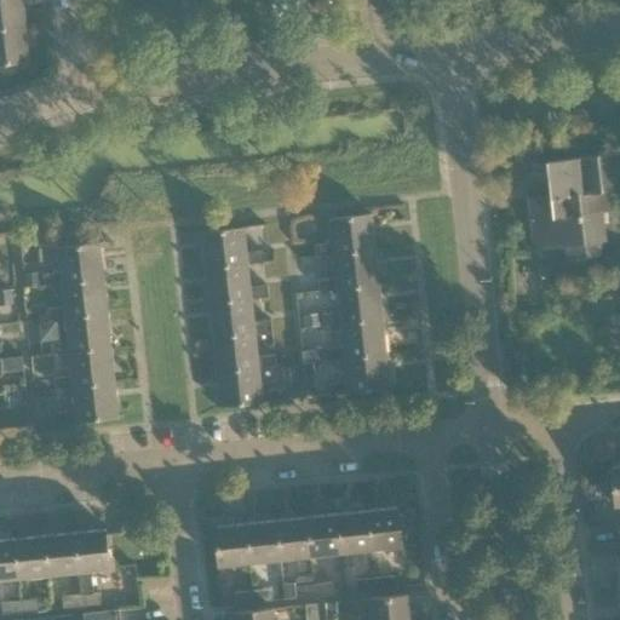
[(0,0),(0,32),(24,29),(22,0),(0,0)]
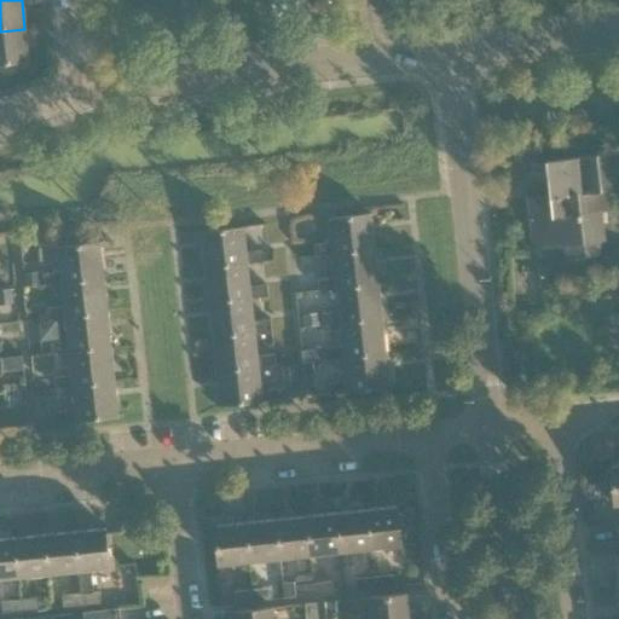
[(24,29),(0,32),(0,67),(28,65),(24,29)]
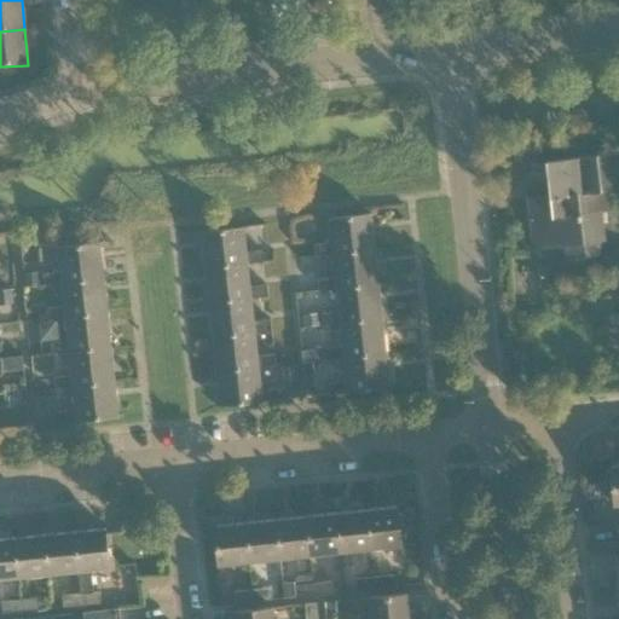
[(601,213),(613,212),(607,155),(547,162),(550,197),(527,200),(532,249),(562,246),(563,260),(599,255),(597,242),(603,241),(601,213)]
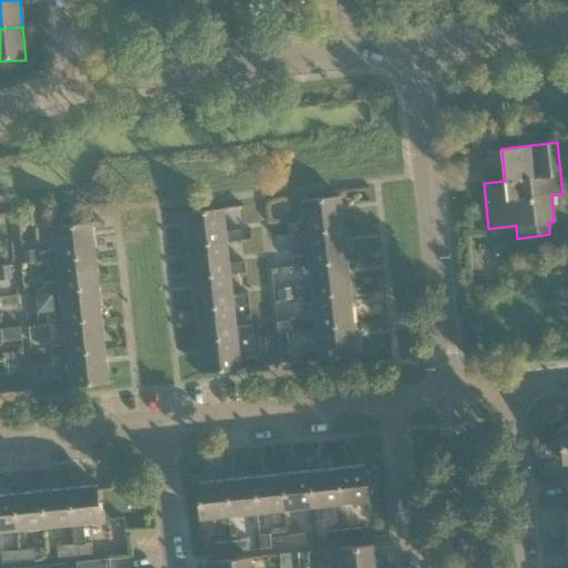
[(302,200),(304,223),(288,225),(290,235),(305,234),(344,230),(340,196),(302,200)]
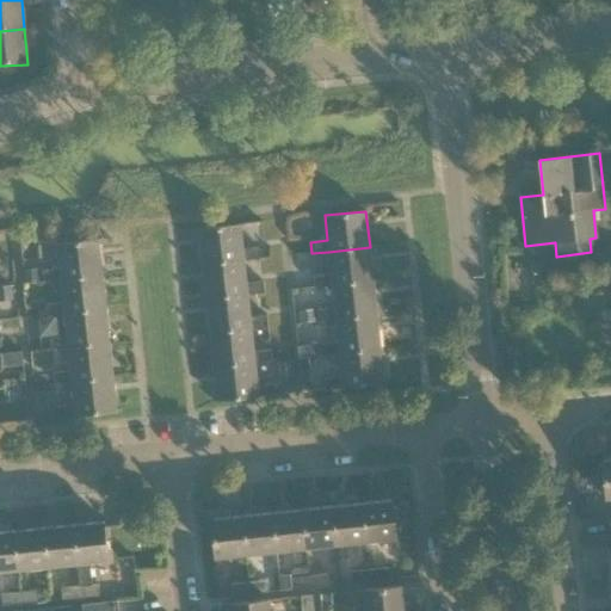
[(198,229),(203,265),(242,260),(259,258),(259,248),(241,250),(239,224),(198,229)]
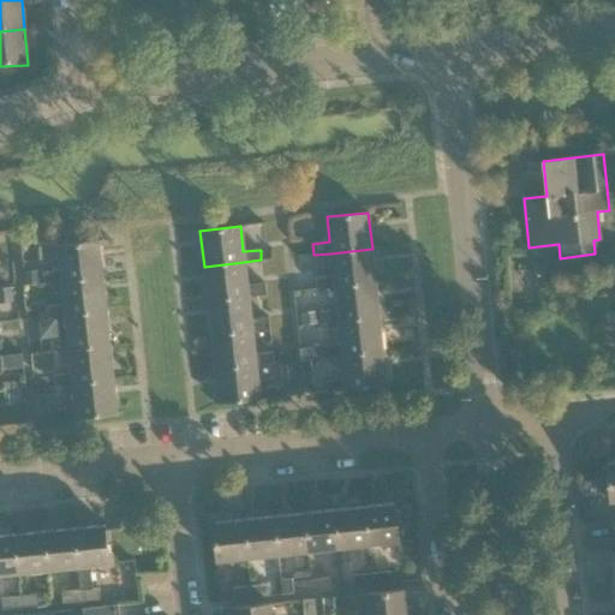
[(43,284),(61,281),(102,276),(99,242),(58,246),(60,270),(42,273),(43,284)]
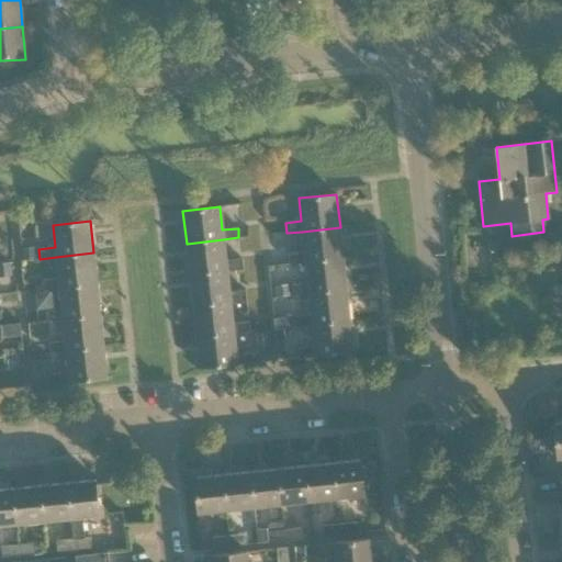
[(343,258),(340,227),(302,232),(304,253),(289,254),(290,263),(304,262),(343,258)]
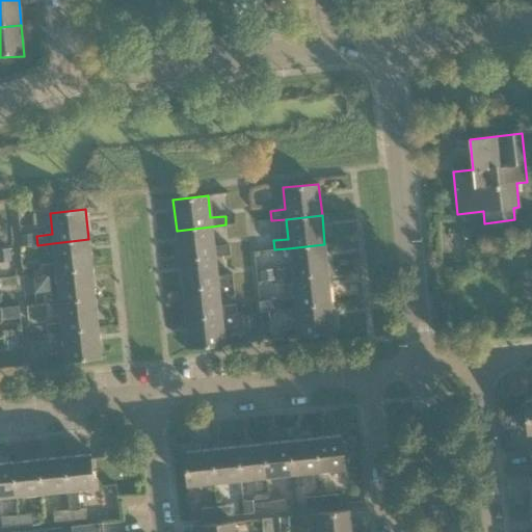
[(213,247),(211,227),(177,231),(180,260),(214,256),(229,255),(228,245),(213,247)]
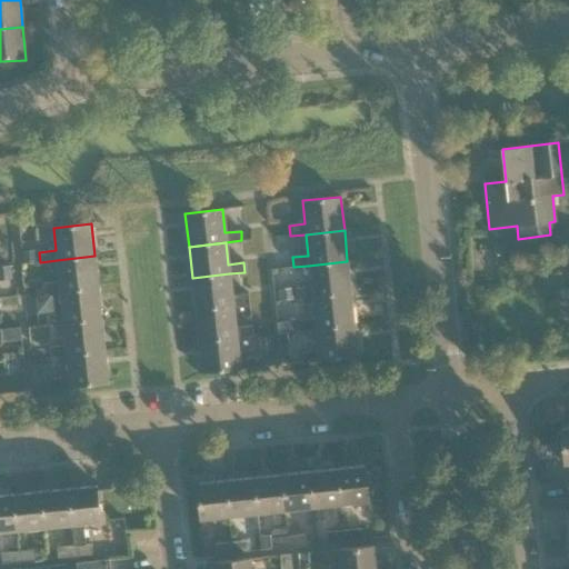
[(23,263),(38,261),(37,250),(22,251),(23,263)]
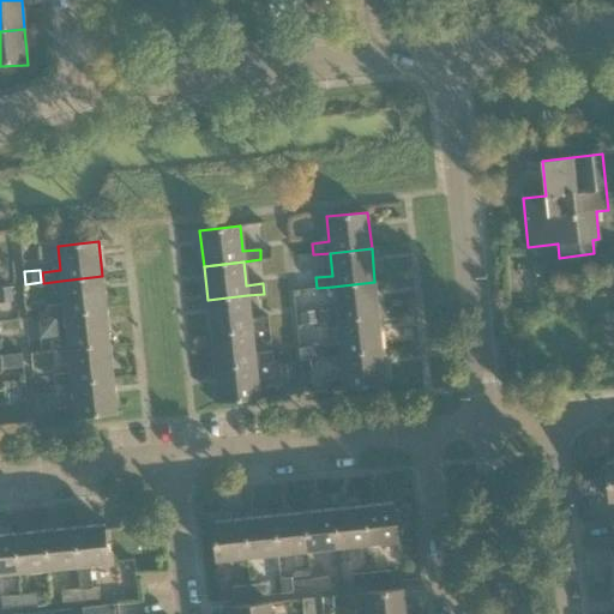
[(48,317),(65,315),(106,311),(102,276),(61,281),(64,304),(47,305),(48,317)]
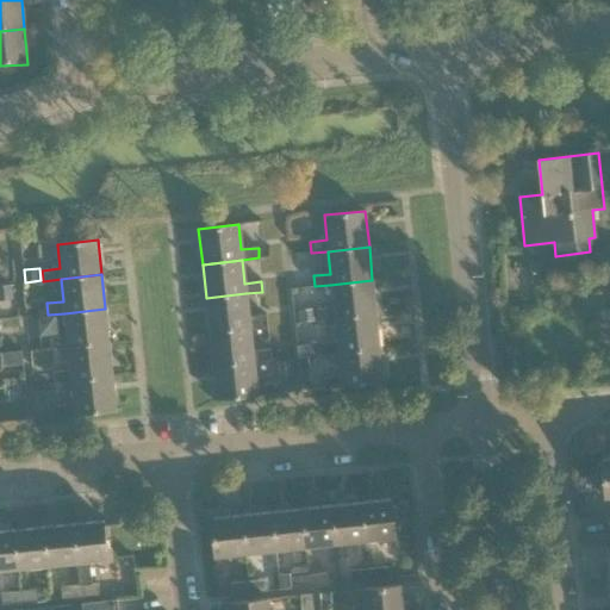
[(318,321),(335,318),(375,313),(372,280),(330,285),(332,309),(317,310),(318,321)]
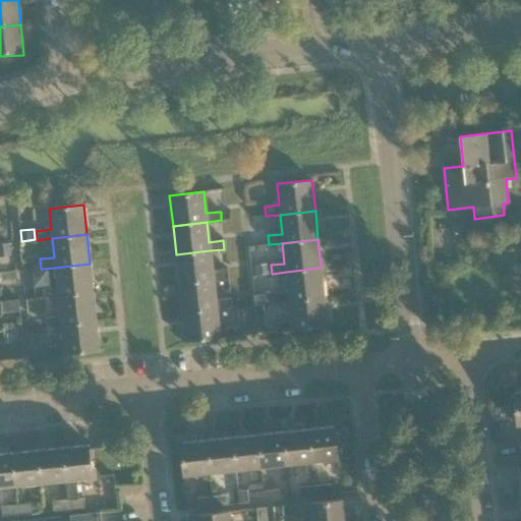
[(0,256),(11,255),(10,243),(0,243),(0,256)]
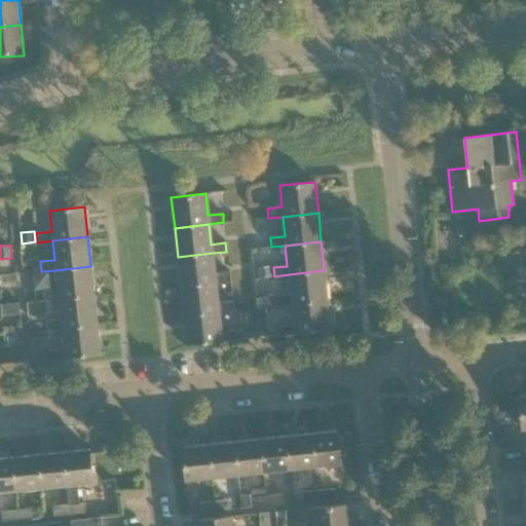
[(181,287),(216,283),(230,282),(229,272),(214,273),(212,253),(178,257),(181,287)]
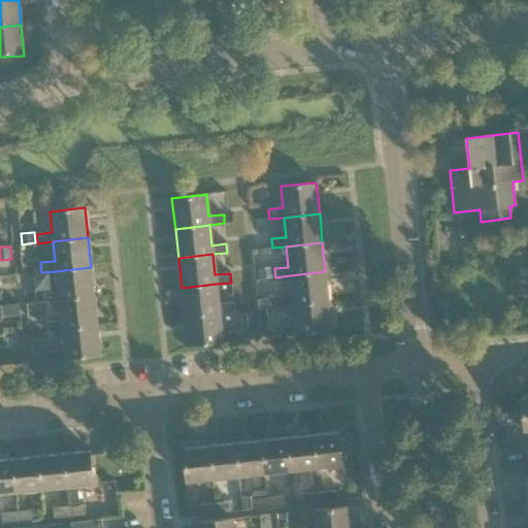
[(93,296),(91,267),(56,271),(58,291),(43,292),(44,301),(59,300),(93,296)]
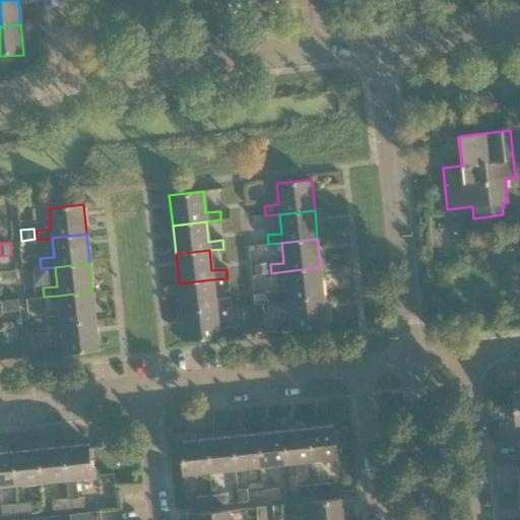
[(255,274),(268,273),(267,263),(254,264),(255,274)]
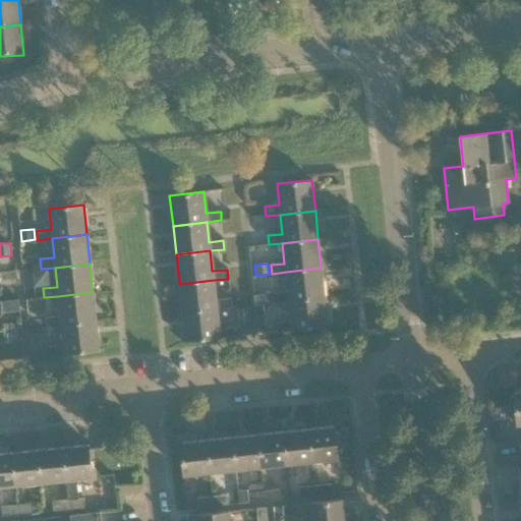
[(275,303),(289,302),(324,298),(321,268),(286,272),(288,292),(274,293),(275,303)]
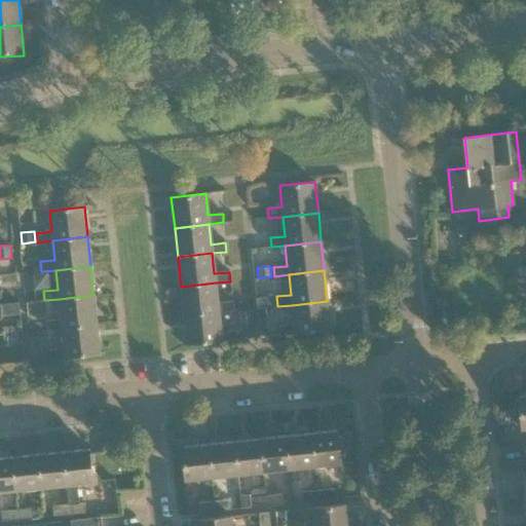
[(184,316),(218,312),(233,310),(232,302),(218,303),(216,283),(181,287),(184,316)]
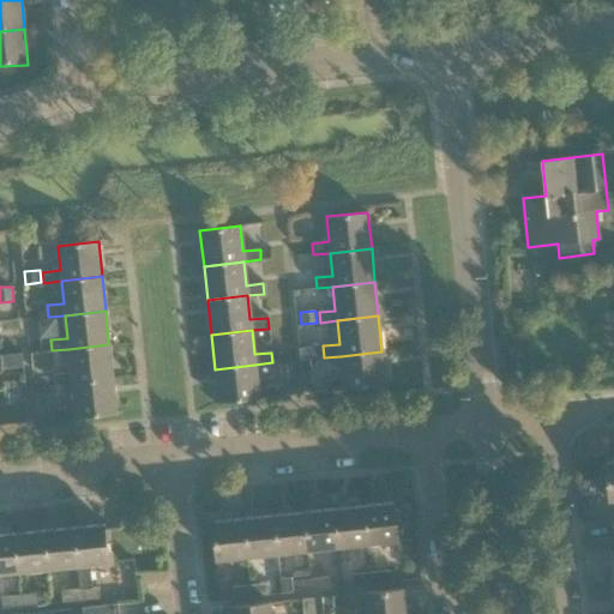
[(55,385),(72,383),(112,379),(108,344),(68,349),(71,372),(54,374),(55,385)]
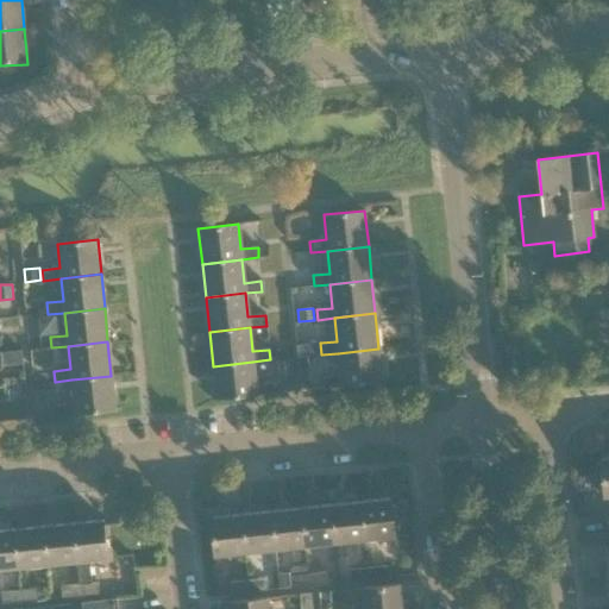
[(299,357),(321,355),(320,343),(297,345),(299,357)]
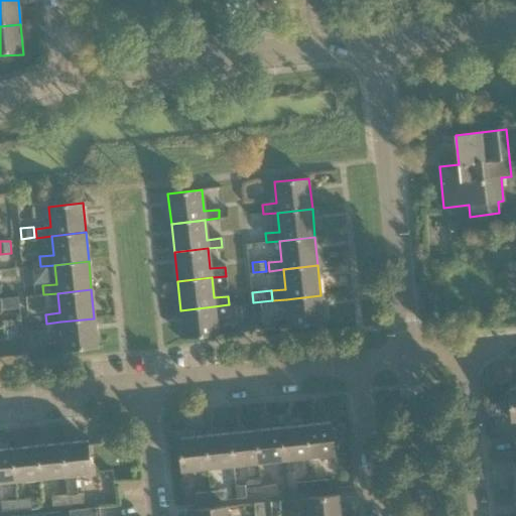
[(324,325),(320,295),(286,299),(288,318),(274,319),(275,330),(324,325)]
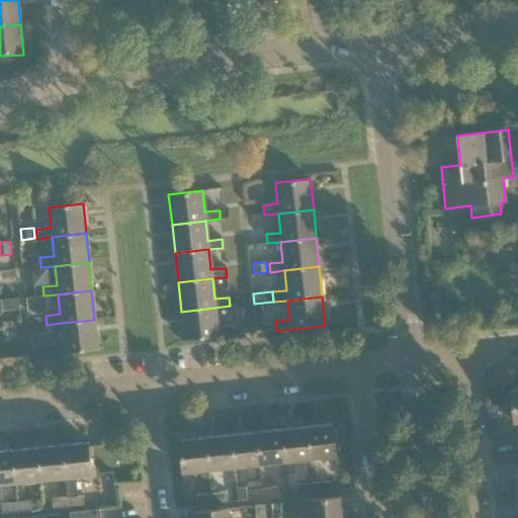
[(2,312),(20,310),(18,297),(0,299),(1,301),(2,312)]
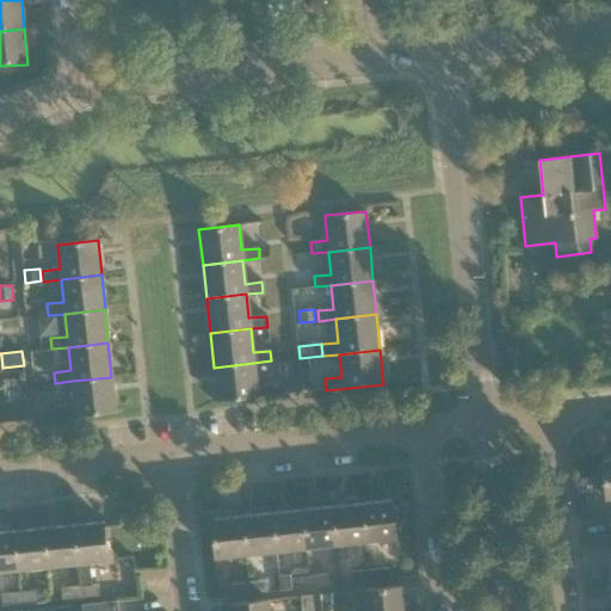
[(278,377),(294,376),(292,360),(277,362),(278,377)]
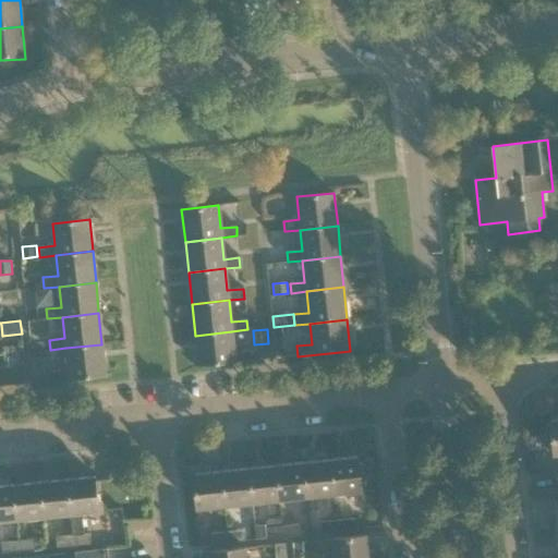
[(231,331),(195,336),(198,367),(251,362),(250,351),(234,353),(231,331)]
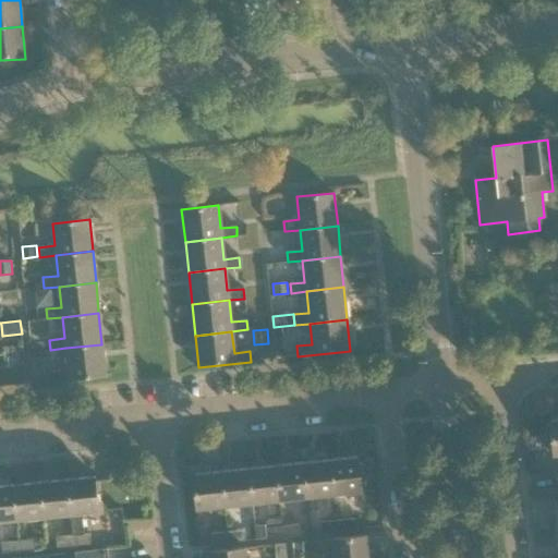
[(101,344),(65,348),(68,370),(52,372),(53,383),(106,377),(101,344)]
